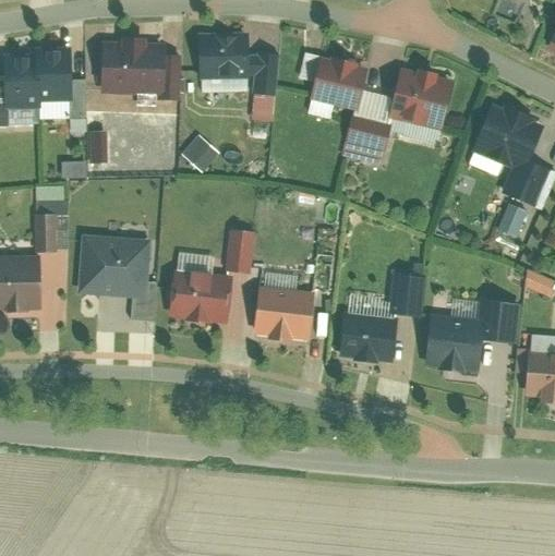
[(248,35),(198,35),(198,97),(246,97),(246,125),(275,125),(276,56),(248,56),(248,35)]
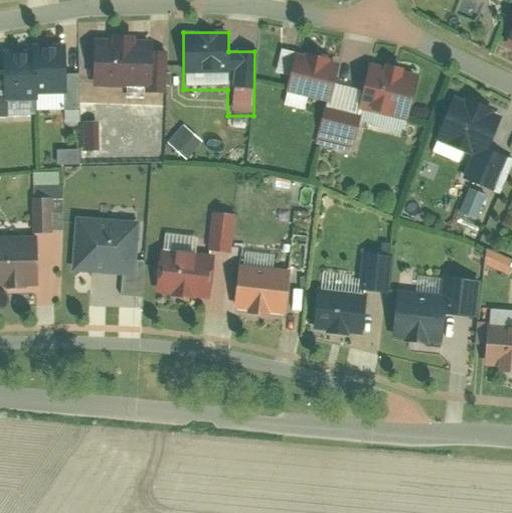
[(153,42),(92,40),(90,84),(152,87),(153,42)]
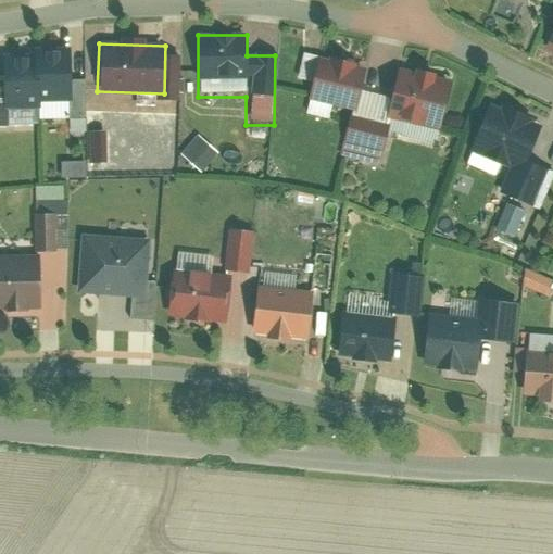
[(35,59),(2,58),(1,73),(1,109),(38,109),(39,101),(74,102),(74,49),(35,49),(35,59)]
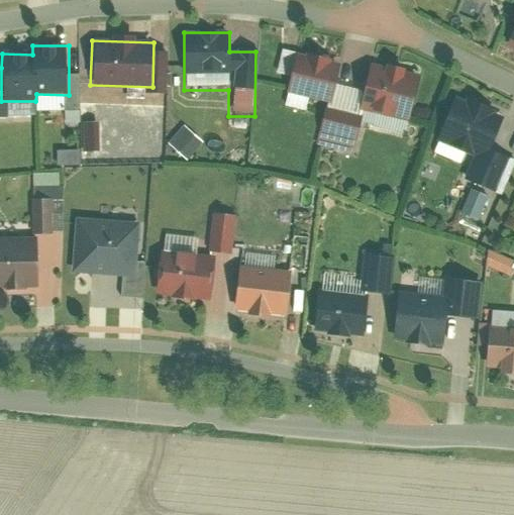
[(309,97),(326,101),(331,82),(336,62),(297,53),(284,106),(305,111),(309,97)]
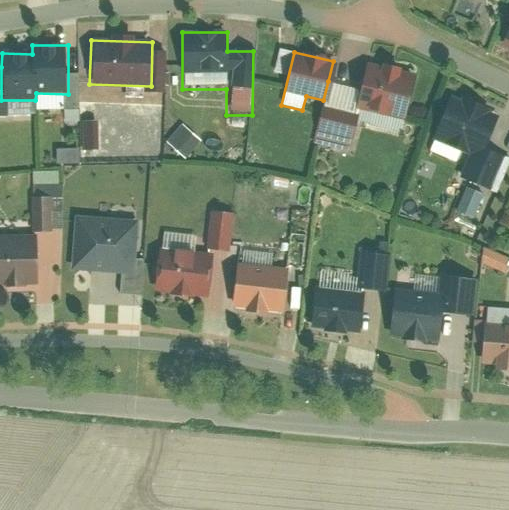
[(417,66),(368,56),(362,88),(357,113),(355,120),(398,128),(400,117),(407,119),(417,66)]
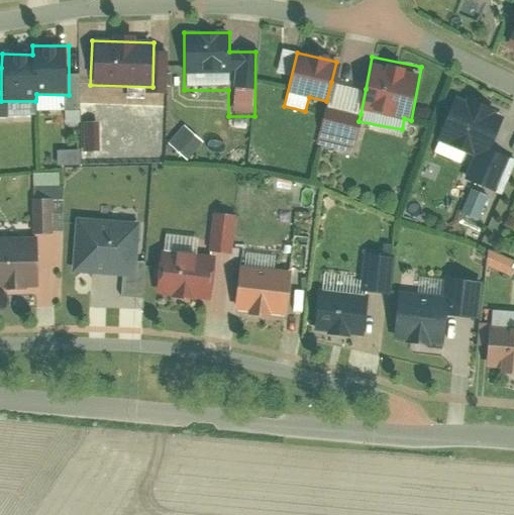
[(326,101),(325,106),(361,114),(366,89),(331,82),(326,101)]
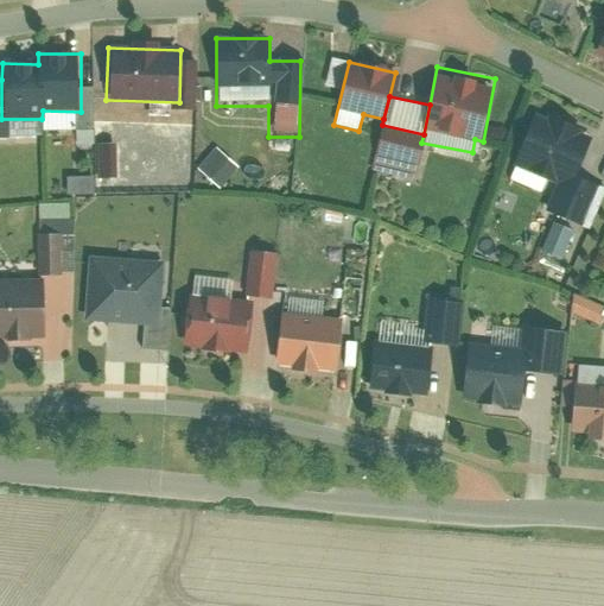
[(585,138),(533,118),(508,180),(542,193),(547,183),(558,187),(547,213),(584,228),(599,190),(570,178),(585,138)]
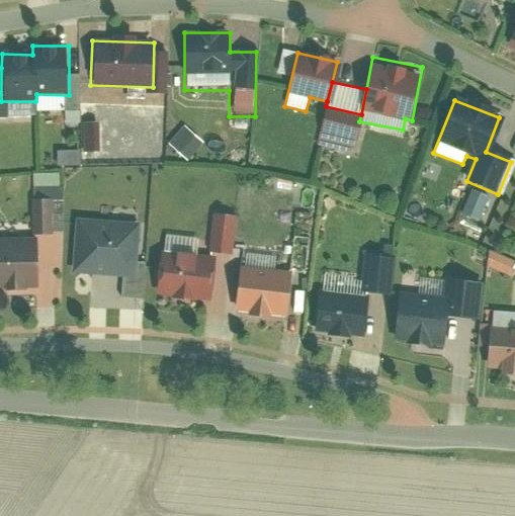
[(352,155),(359,121),(361,114),(326,106),(318,147),(352,155)]
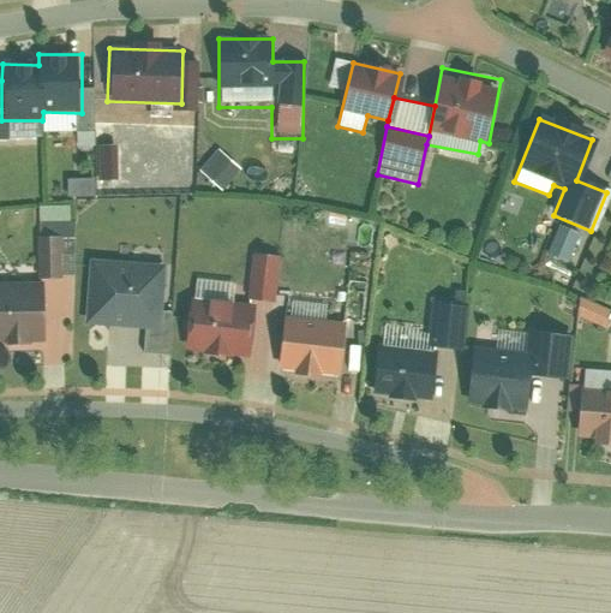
[(117,147),(97,148),(99,180),(118,179),(117,147)]
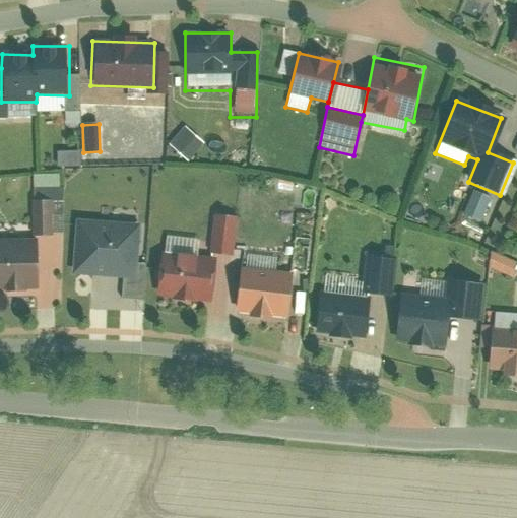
[(187,132),(172,149),(188,163),(202,145),(187,132)]
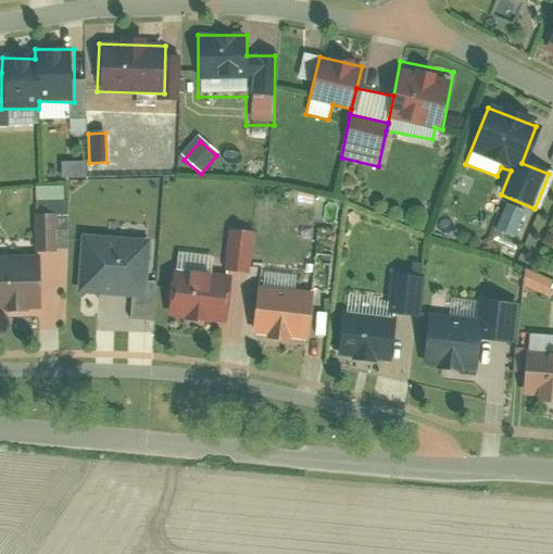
[(65,164),(66,180),(89,179),(88,163),(65,164)]
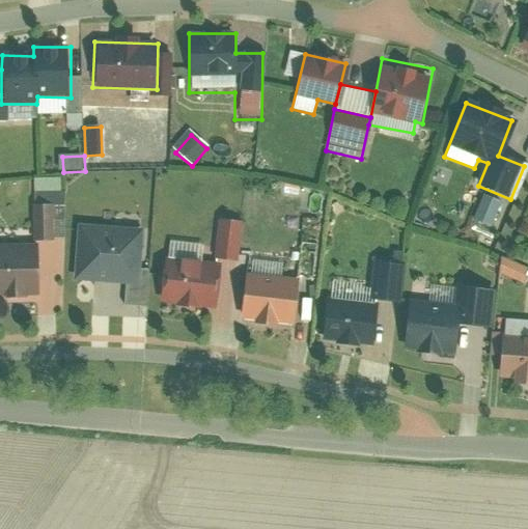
[(495,228),(504,201),(482,194),(474,221),(495,228)]
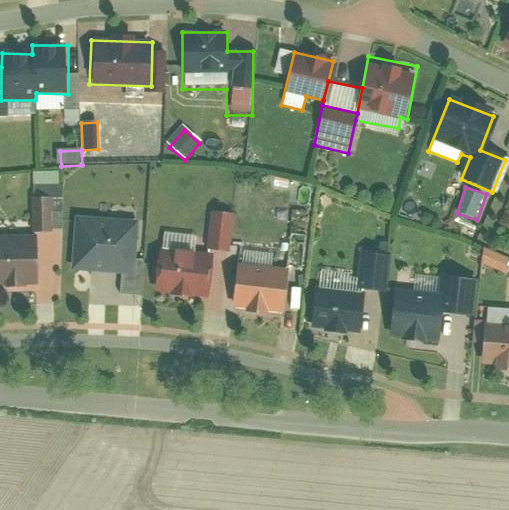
[(59,196),(30,197),(31,229),(59,228),(59,196)]
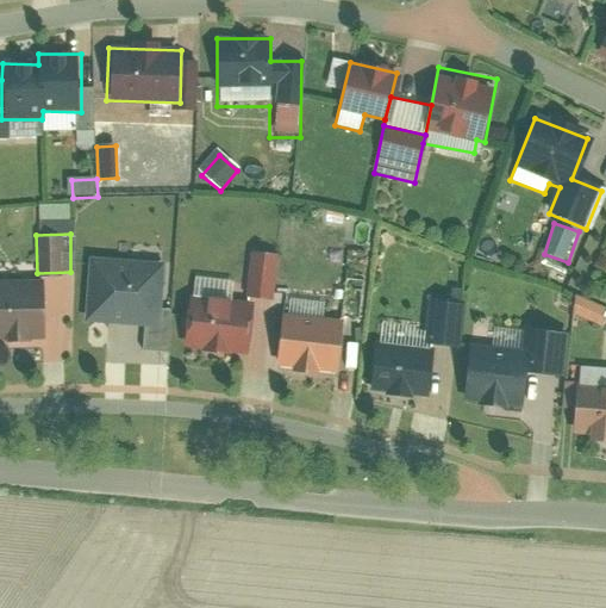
[(235,284),(193,278),(185,347),(249,355),(256,299),(269,301),(275,253),(254,250),(247,298),(232,297),(235,284)]
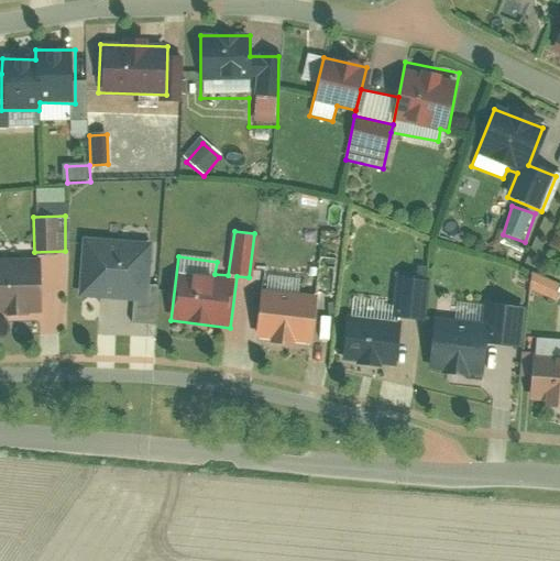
[(149,241),(83,237),(78,295),(130,298),(144,299),(145,285),(149,241)]
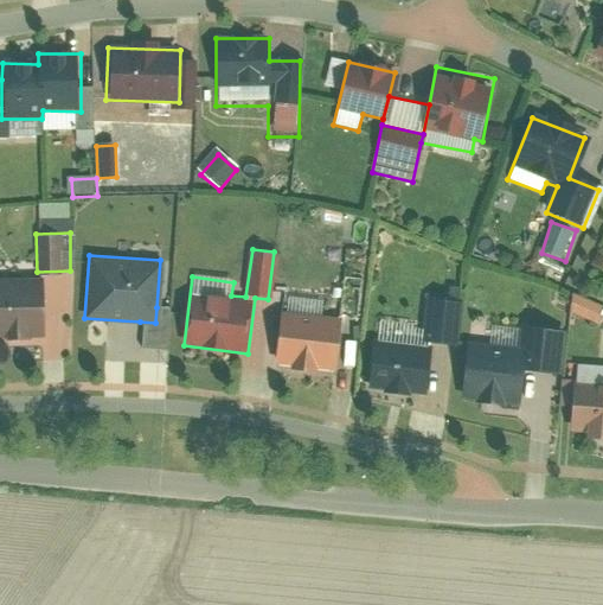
[(44,280),(0,280),(0,336),(44,336),(44,280)]
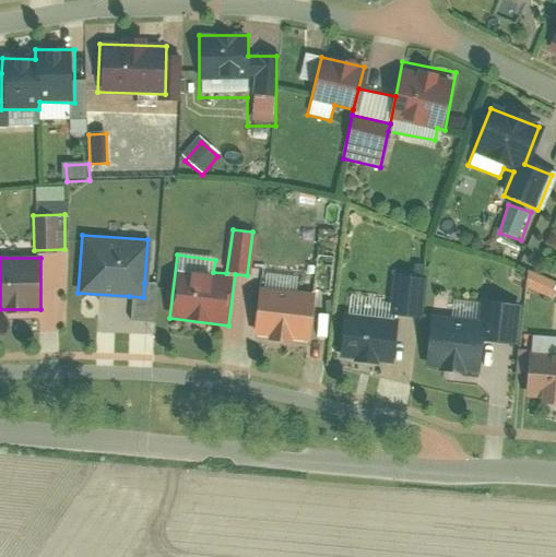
[(389,300),(349,297),(347,315),(343,313),(339,358),(397,363),(401,317),(421,319),(425,271),(392,268),(389,300)]
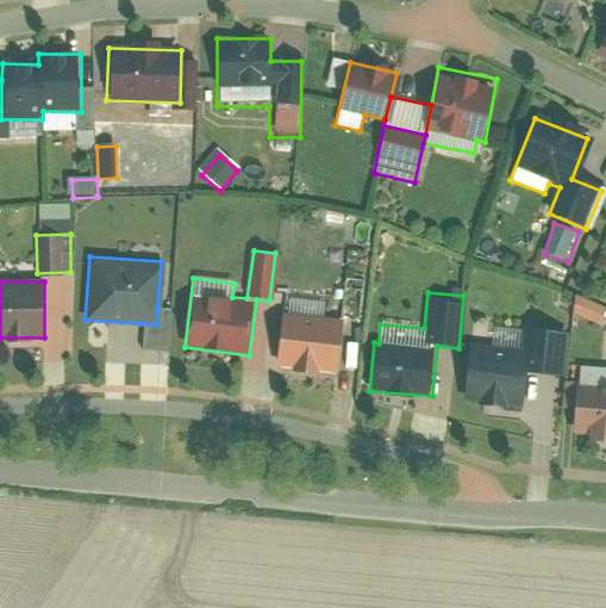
[(325,302),(285,298),(277,366),(338,372),(344,317),(324,315),(325,302)]
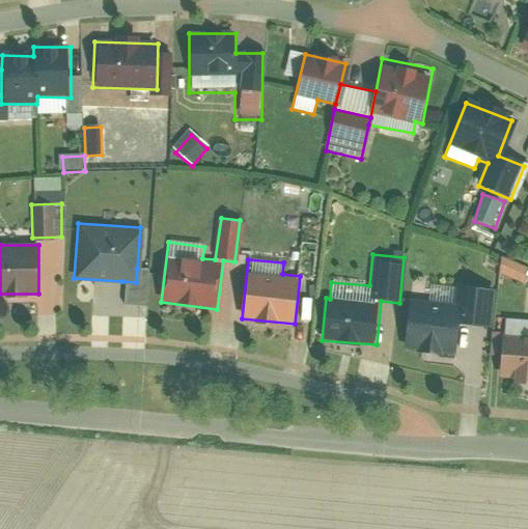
[(500,278),(527,284),(527,267),(504,261),(500,278)]
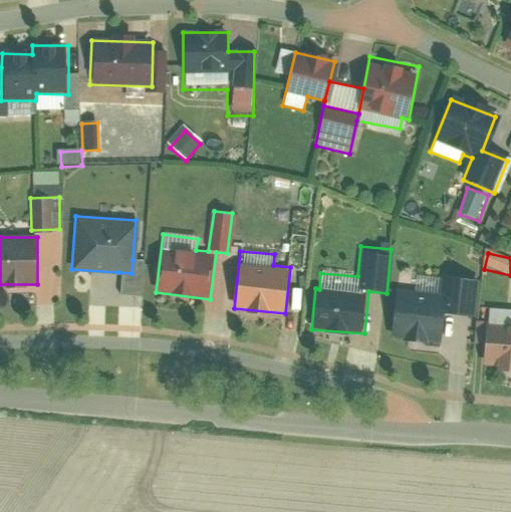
[(132,273),(118,272),(116,296),(140,298),(144,261),(133,260),(132,273)]
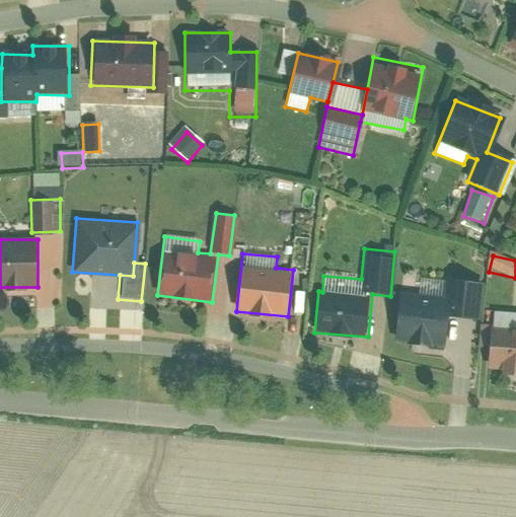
[(447,303),(401,297),(395,340),(444,346),(448,313),(477,316),(482,284),(450,279),(447,303)]
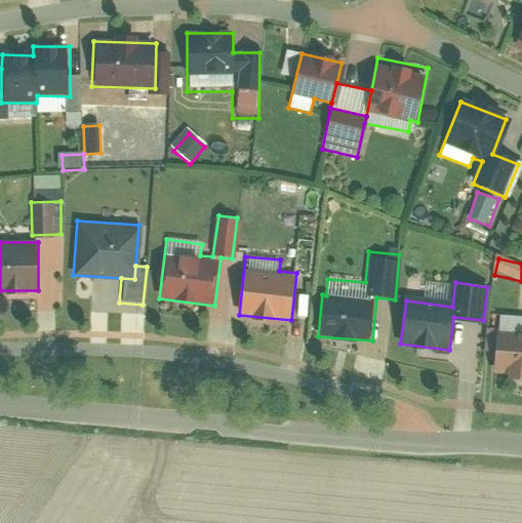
[(521,316),(499,315),(496,369),(521,370),(521,316)]
